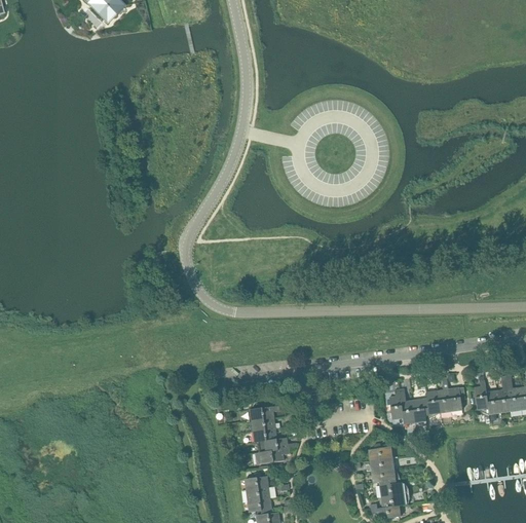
[(89,0),(103,15),(121,0),(89,0)]
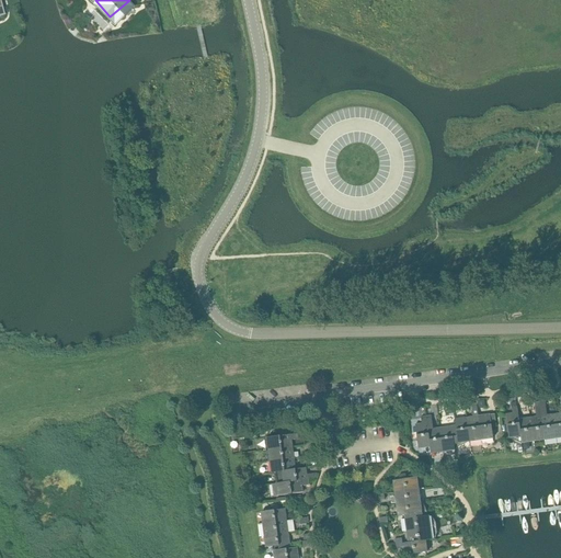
[(173,0),(176,15),(178,14),(176,12),(187,10),(186,8),(196,6),(196,2),(206,0),(216,0),(217,0),(173,0)]
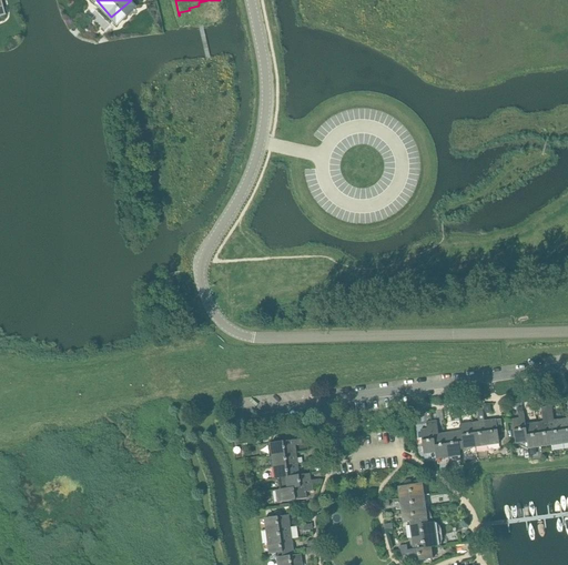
[(517,401),(521,401),(527,400),(526,392),(516,393),(517,401)]
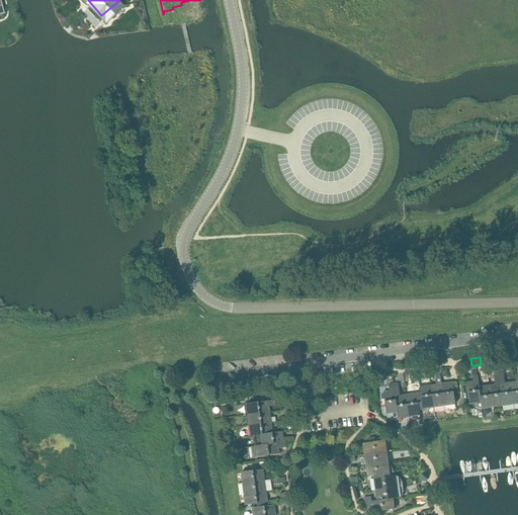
[(495,382),(489,382),(493,406),(503,405),(498,368),(493,369),(495,382)]
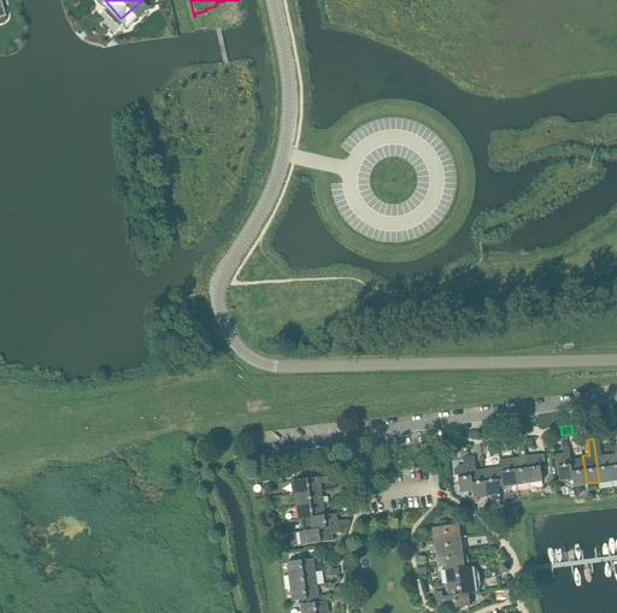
[(599,438),(593,438),(599,482),(612,479),(607,453),(601,453),(600,447),(599,438)]
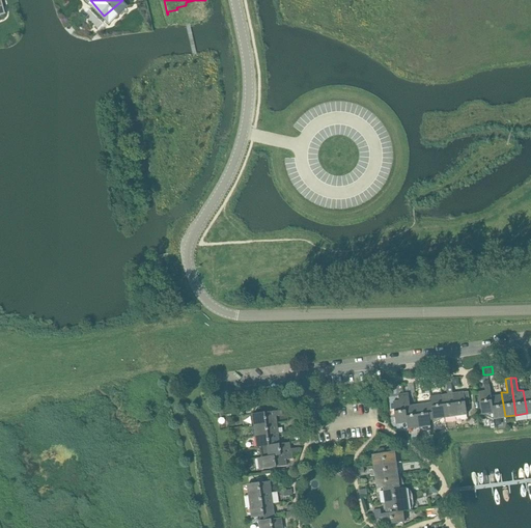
[(484,389),(478,390),(481,413),(493,412),(494,418),(495,418),(491,394),(490,382),(488,382),(483,383),(484,389)]
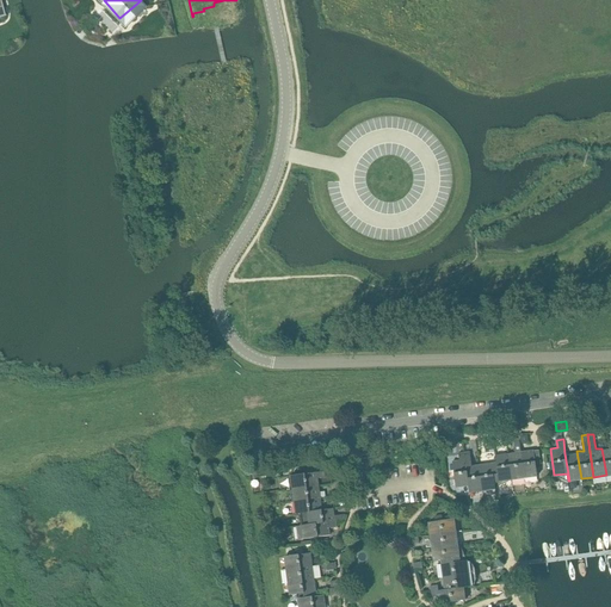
[(514,451),(504,452),(508,479),(524,477),(520,450),(519,441),(513,443),(514,451)]
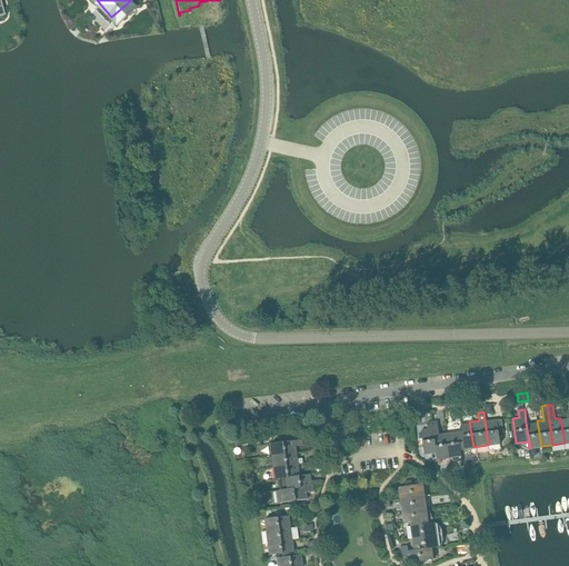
[(497,417),(485,419),(488,445),(500,443),(499,432),(503,432),(502,424),(501,419),(499,418),(497,418),(497,417)]
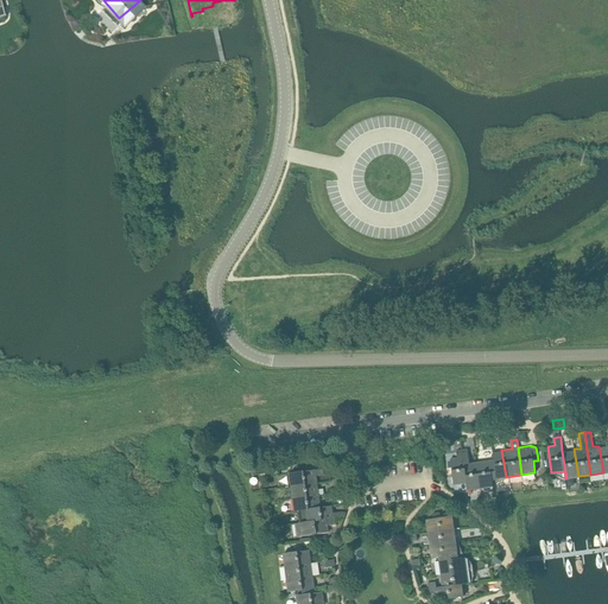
[(456,456),(449,457),(453,484),(466,482),(462,447),(456,449),(456,456)]
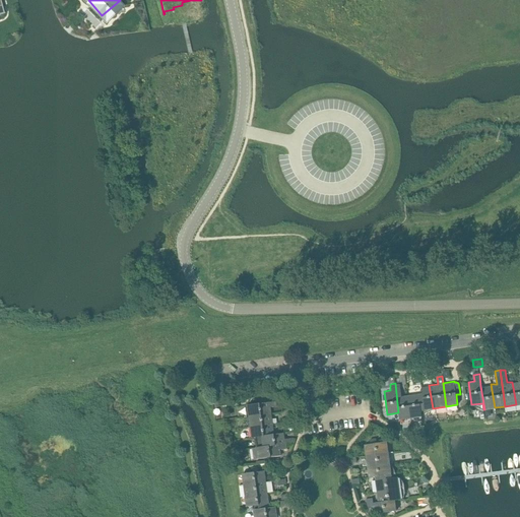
[(399,383),(395,383),(398,412),(399,418),(410,417),(407,394),(401,395),(399,383)]
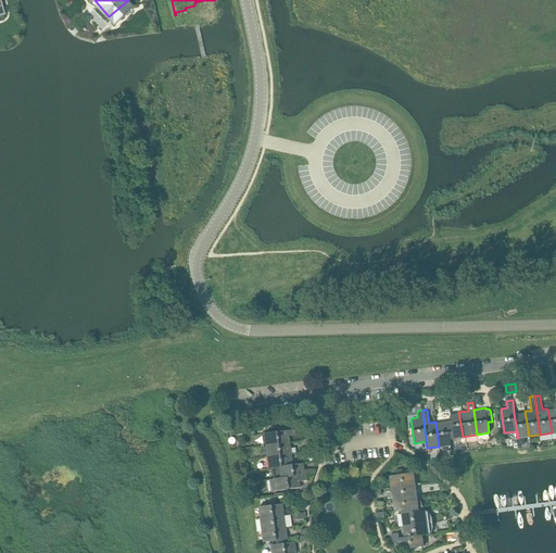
[(525,411),(514,413),(518,438),(529,436),(525,411)]
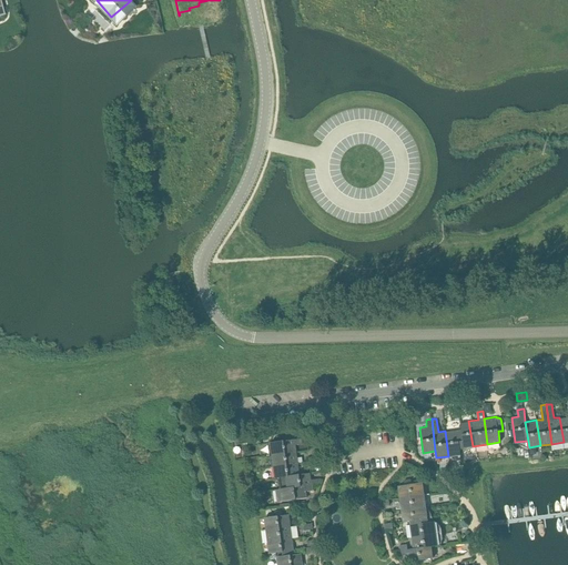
[(460,429),(457,430),(459,447),(473,446),(468,421),(459,422),(460,429)]
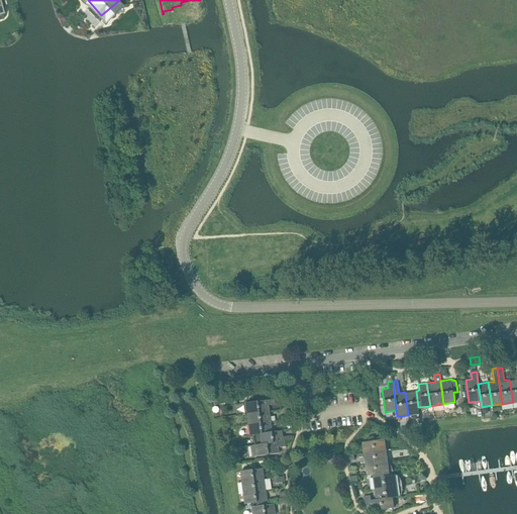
[(416,391),(405,392),(408,415),(419,413),(418,407),(416,391)]
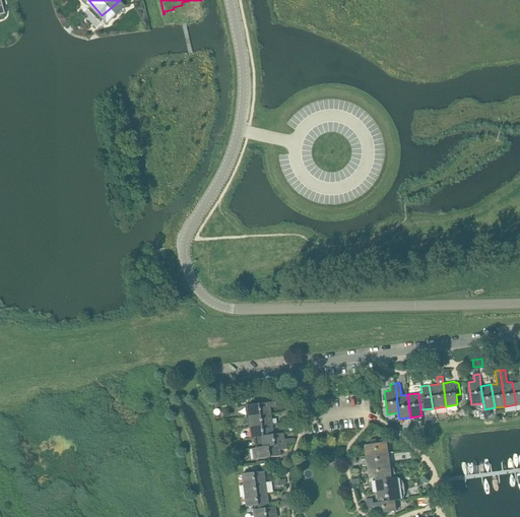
[(247,403),(248,414),(271,411),(270,406),(276,405),(275,400),(247,403)]
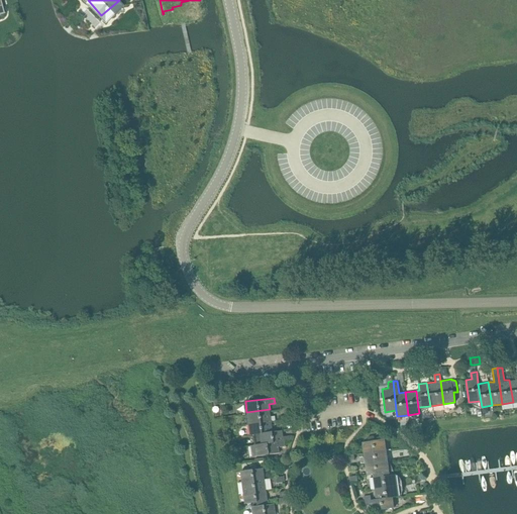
[(294,417),(292,407),(285,408),(286,418),(294,417)]
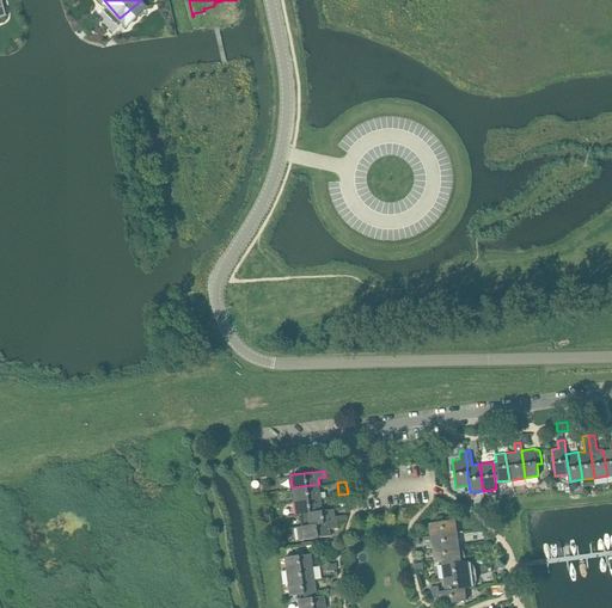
[(292,487),(294,501),(320,496),(319,484),(292,487)]
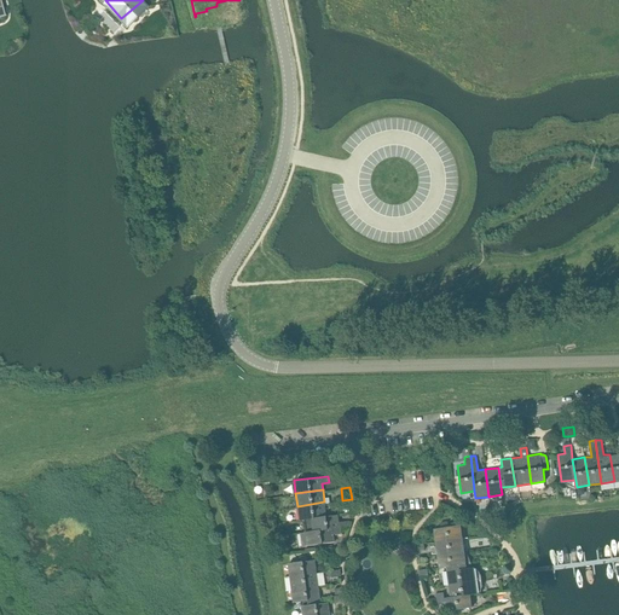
[(298,506),(299,518),(327,515),(324,502),(298,506)]
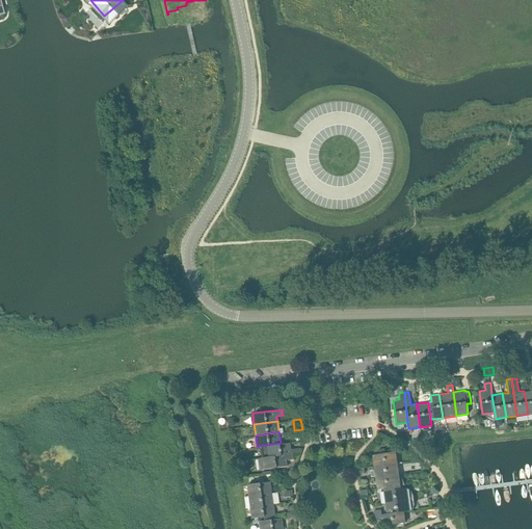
[(258,457),(292,453),(297,452),(296,447),(291,448),(290,442),(281,443),(257,446),(257,447),(267,445),(268,455),(258,457)]
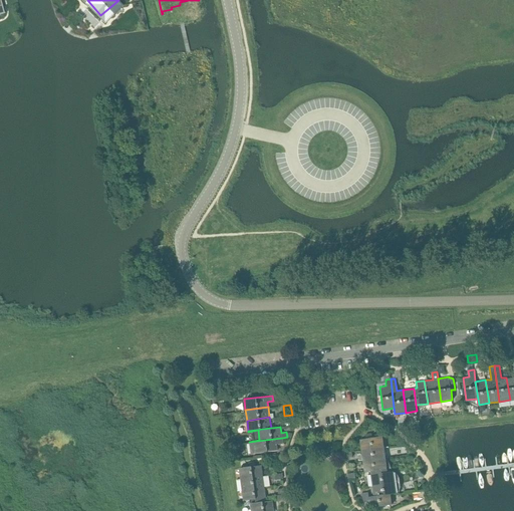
[(365,438),(359,438),(360,449),(383,446),(382,435),(371,437),(370,432),(364,433),(365,438)]
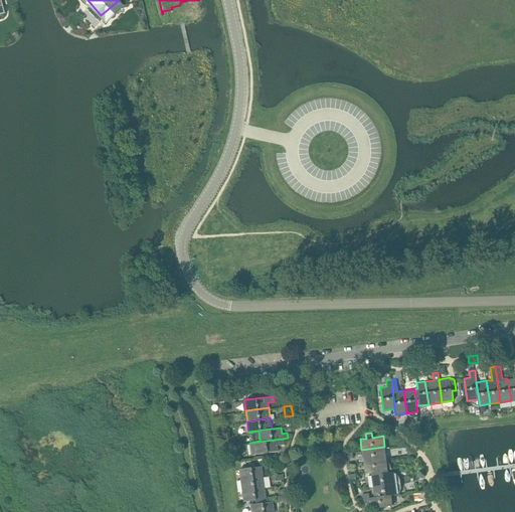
[(283,443),(283,439),(249,443),(250,454),(278,450),(277,444),(283,443)]
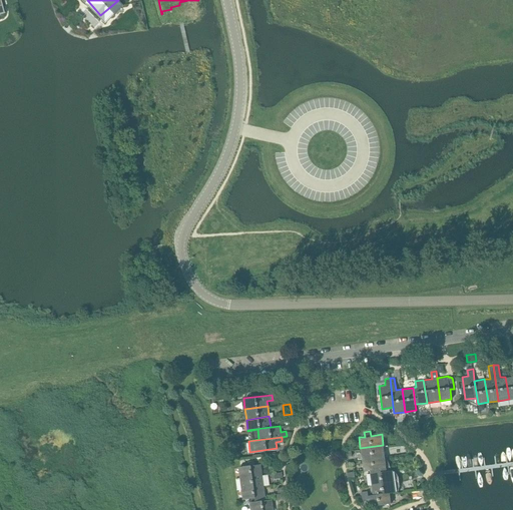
[(383,445),(360,448),(362,460),(385,456),(383,445)]
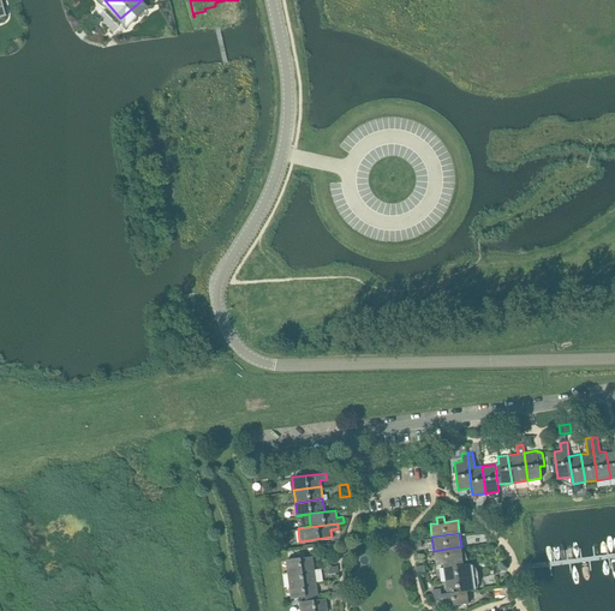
[(461,546),(434,551),(435,563),(442,562),(443,567),(464,563),(463,559),(461,546)]
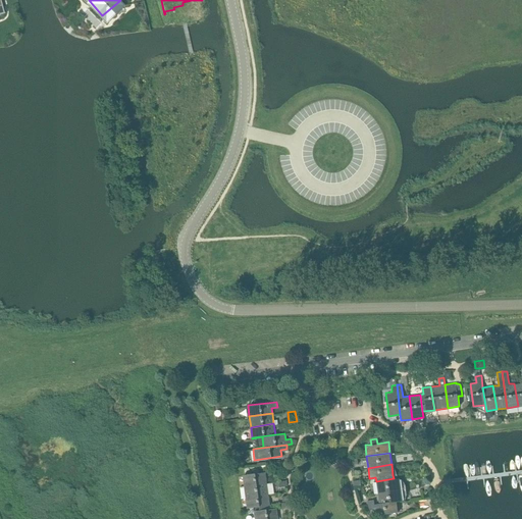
[(253,473),(242,474),(244,485),(267,481),(265,471),(258,472),(258,468),(252,468),(253,473)]
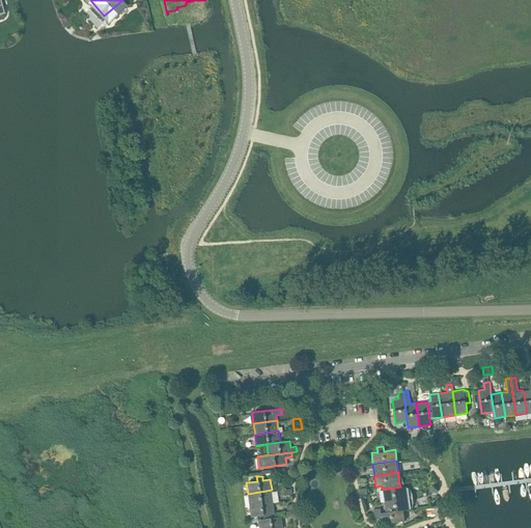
[(400,487),(383,490),(384,498),(384,500),(386,511),(410,508),(408,497),(408,496),(407,487),(400,487)]
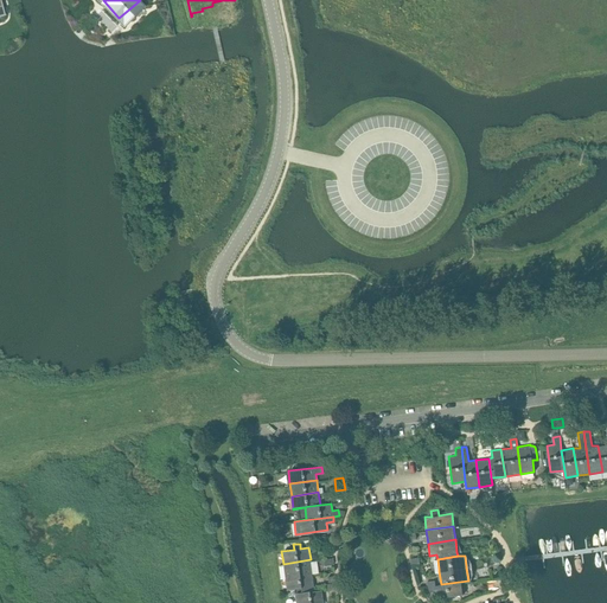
[(311,559),(283,564),(283,565),(285,576),(312,572),(311,562),(311,559)]
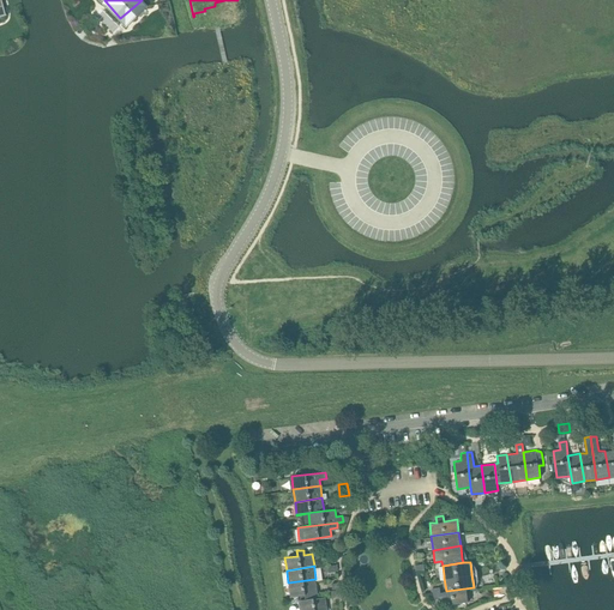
[(315,579),(288,583),(289,586),(290,597),(300,596),(301,599),(318,597),(317,583),(315,579)]
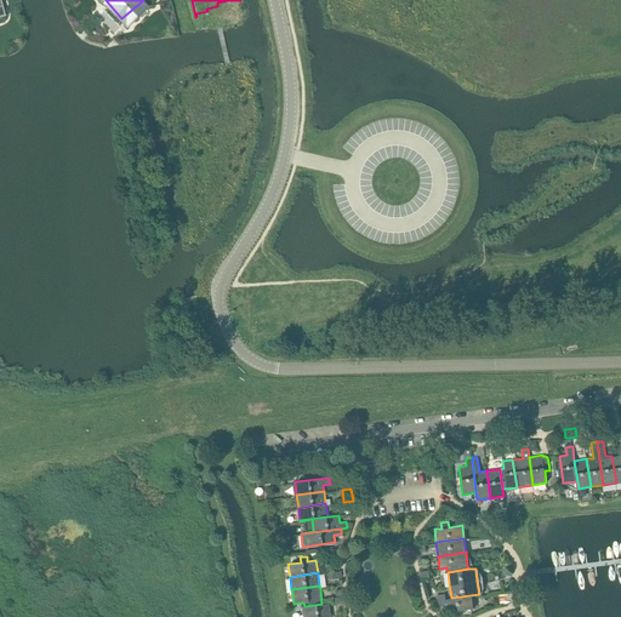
[(336,596),(335,596),(336,604),(345,601),(343,588),(336,589),(336,596)]
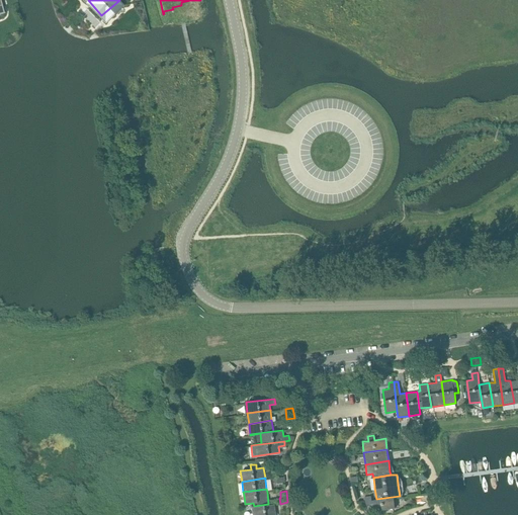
[(370,495),(363,496),(364,505),(371,505),(371,511),(395,508),(393,497),(400,496),(376,499),(371,500),(370,495)]
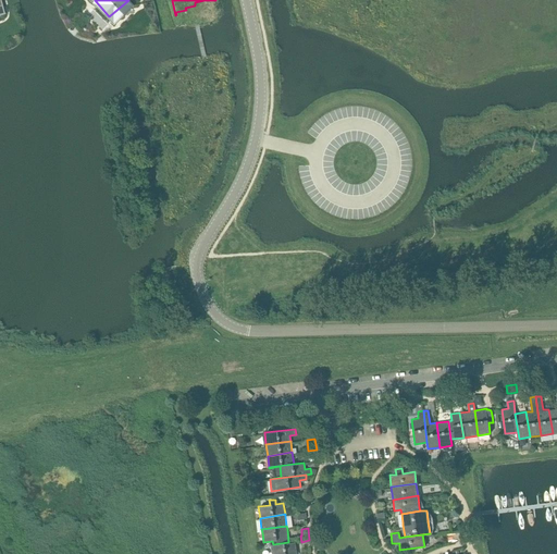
[(273,544),(271,544),(271,553),(291,553),(297,553),(295,541),(288,542),(273,544)]
